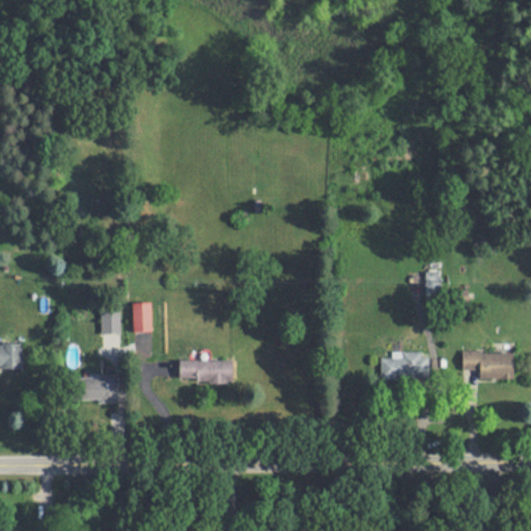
[(425,272),(425,301),(440,301),(440,272),(425,272)]
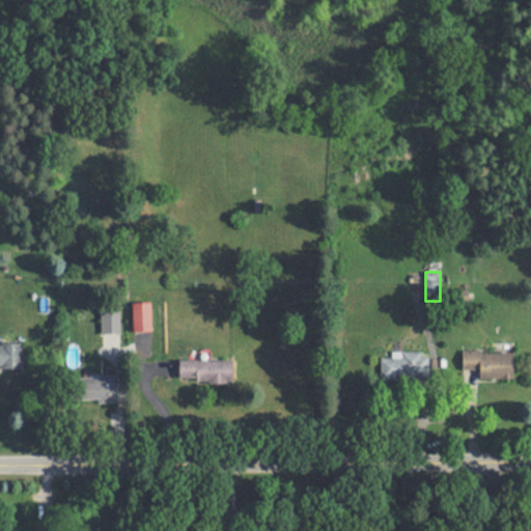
[(152,302),(136,302),(136,332),(152,332),(152,302)]
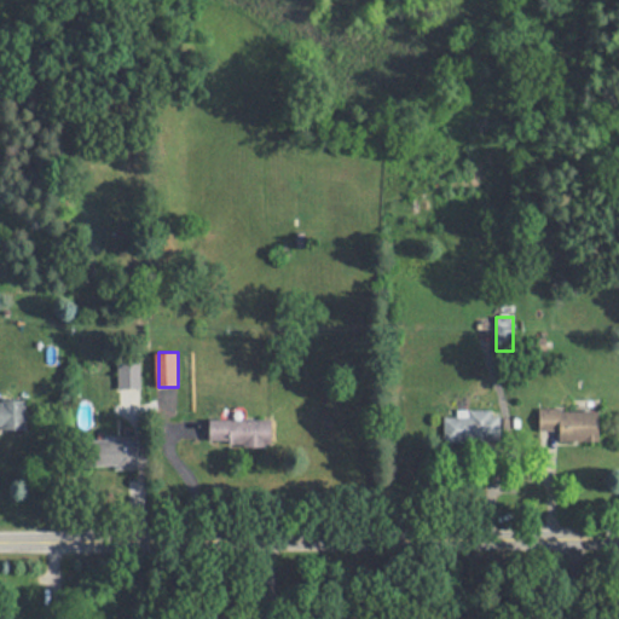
[(117,389),(140,389),(140,363),(117,363),(117,389)]
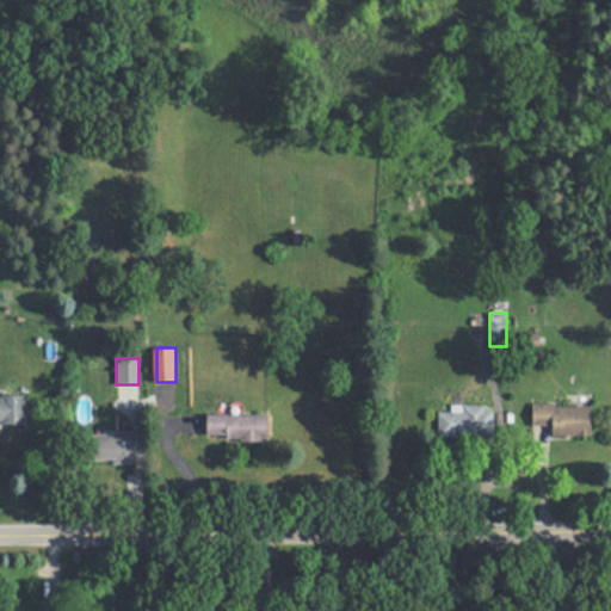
[(0,424),(25,424),(25,396),(0,395),(0,424)]
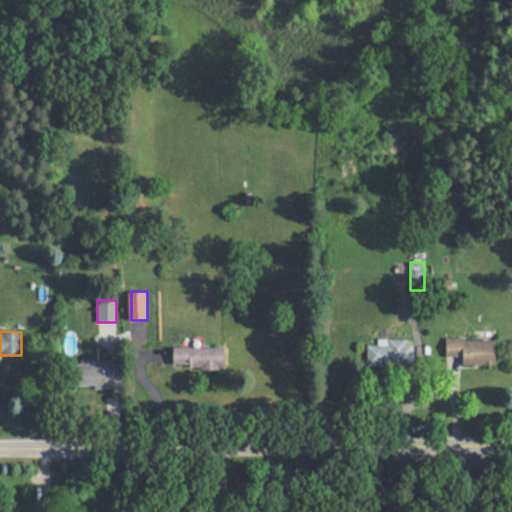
[(413,366),(413,340),(366,340),(366,366),(413,366)]
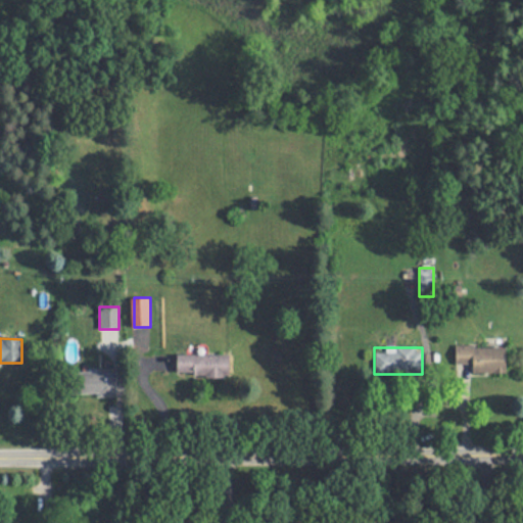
[(472,373),(508,373),(507,347),(456,347),(456,366),(472,366),(472,373)]
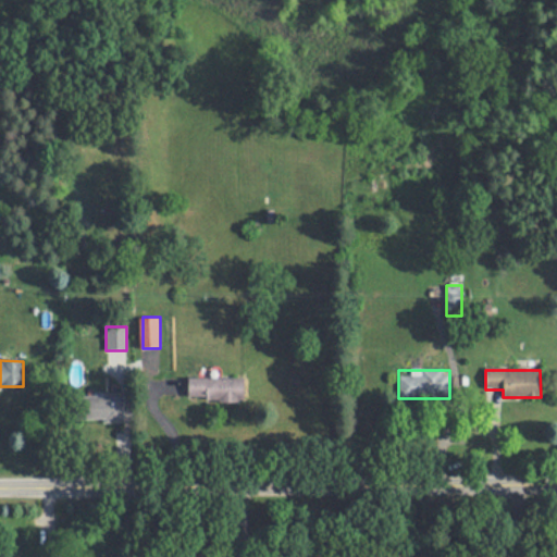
[(246,401),(246,378),(188,378),(188,401),(246,401)]
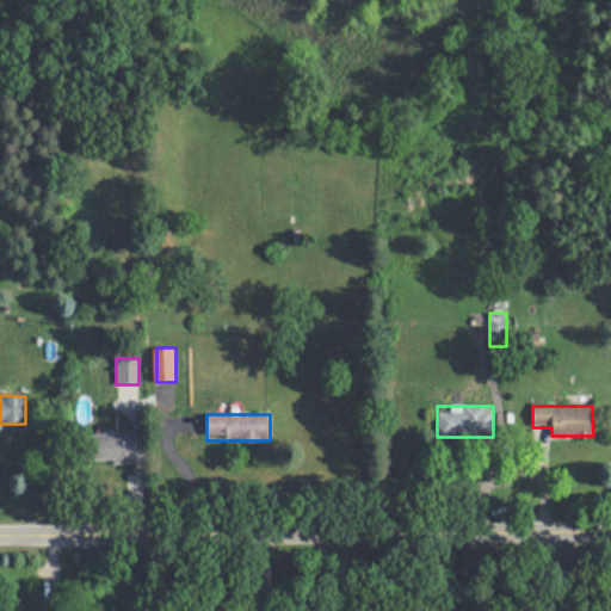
[(136,433),(93,433),(93,463),(136,463),(136,433)]
